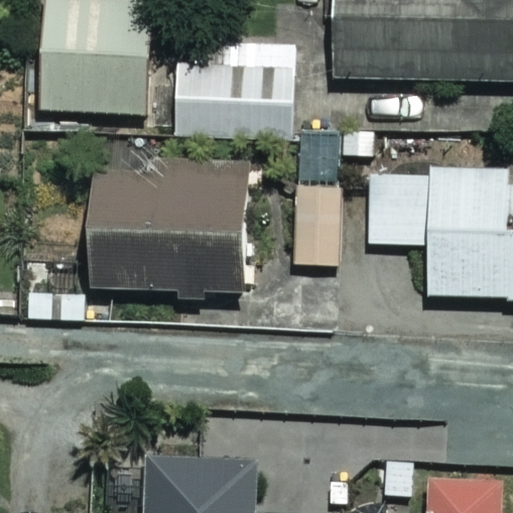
[(154,0),(42,0),(37,115),(146,119),(154,0)]
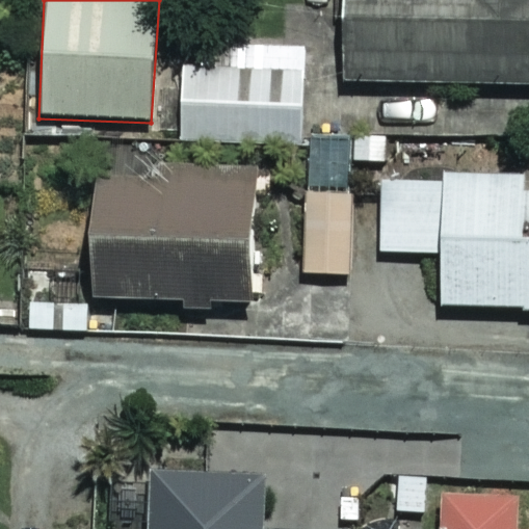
[(346,0),(345,79),(528,84),(528,0),(346,0)]
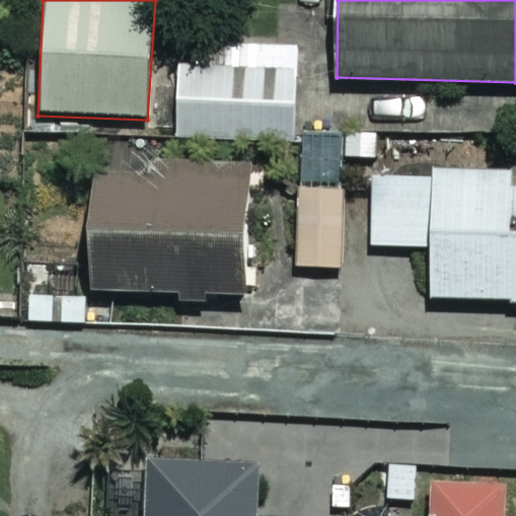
[(298,45),(178,40),(174,121),(173,141),(294,144),(295,130),(298,45)]
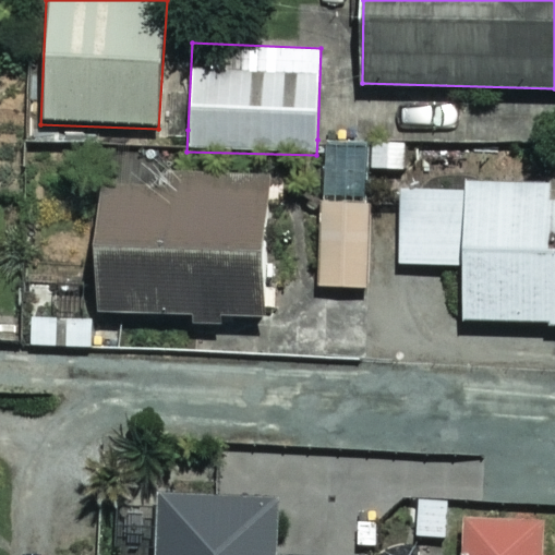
[(365,141),(325,140),(318,286),(364,289),(368,204),(362,203),(365,141)]
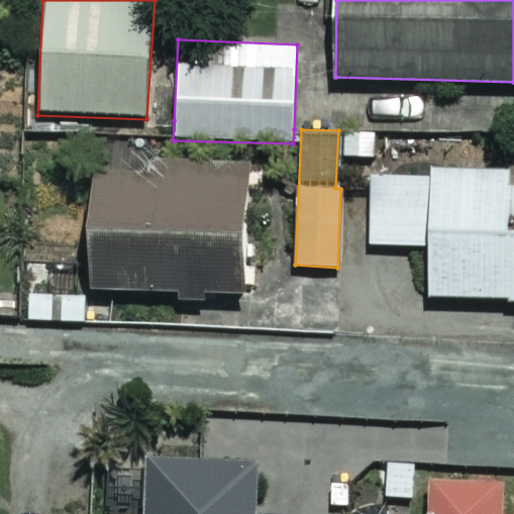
[(96,178),(92,288),(247,295),(243,241),(246,168),(143,163),(143,179),(96,178)]
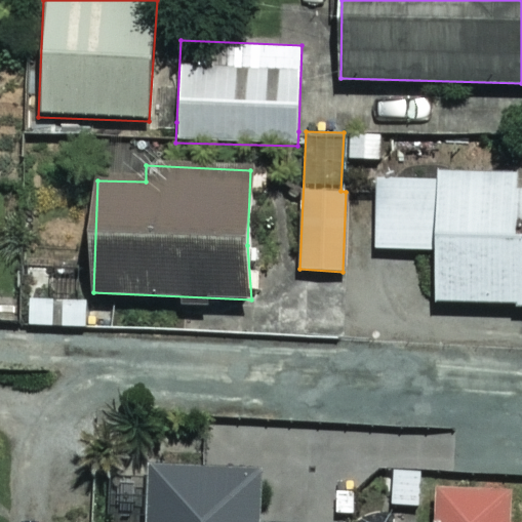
[(521,304),(521,166),(436,166),(436,179),(376,176),(373,248),(435,250),(434,303),(521,304)]
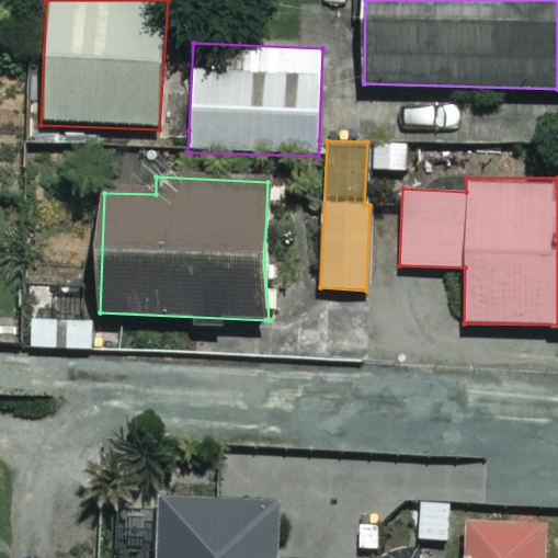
[(216,498),(158,496),(155,557),(291,557),(279,557),(280,501),(216,498)]
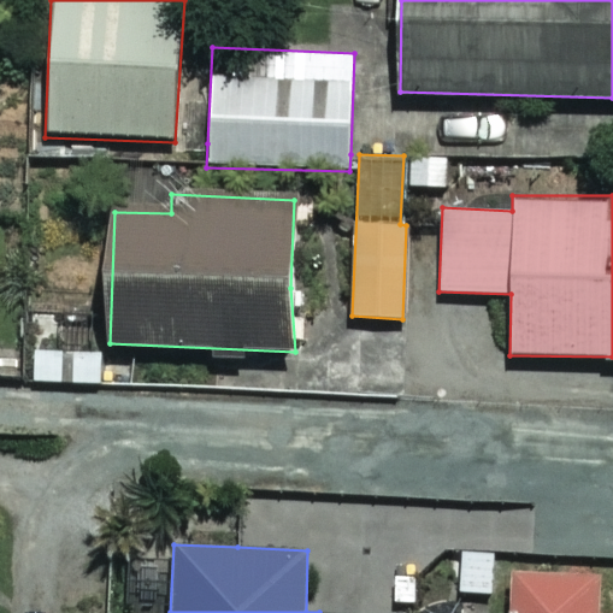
[(458,552),(449,555),(449,578),(458,578),(458,590),(490,593),(493,553),(458,552)]
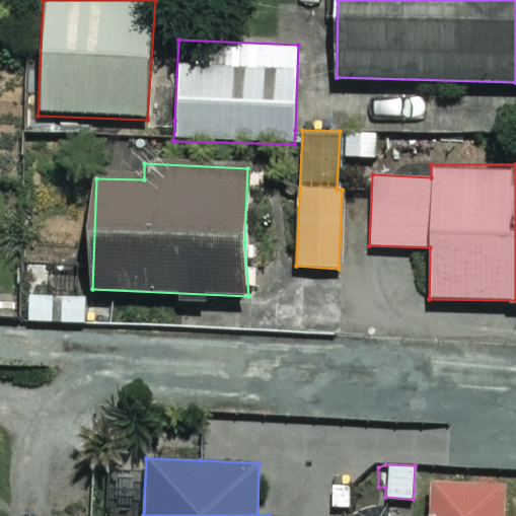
[(503,515),(505,485),(428,482),(426,515),(503,515)]
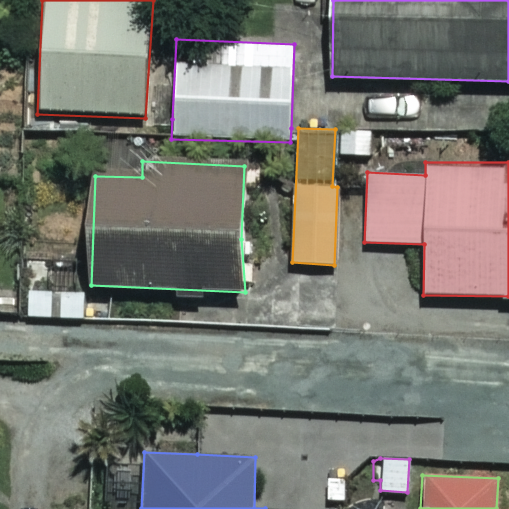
[(343,478),(326,478),(327,499),(343,499),(343,478)]
